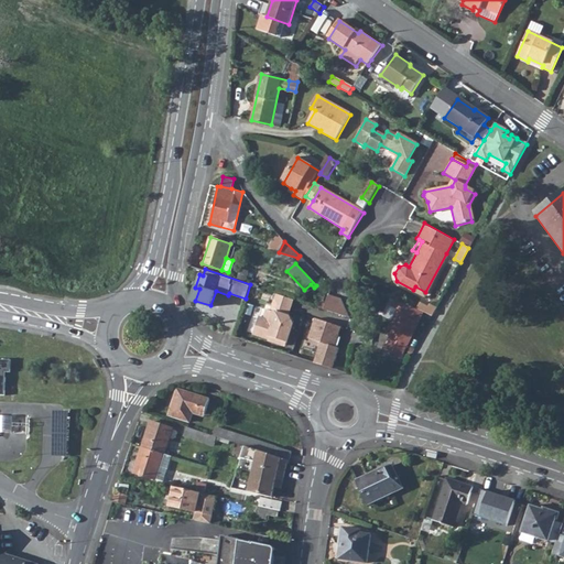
[(264,290),(250,284),(246,299),(245,302),(259,307),(264,290)]
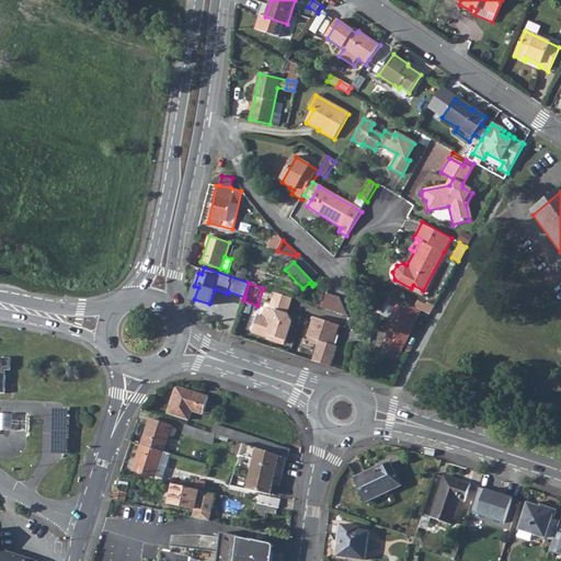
[(293,298),(276,293),(271,309),(267,308),(263,319),(260,318),(255,332),(268,336),(267,339),(285,344),(292,322),(288,320),(287,318),(288,315),(287,315),(293,298)]
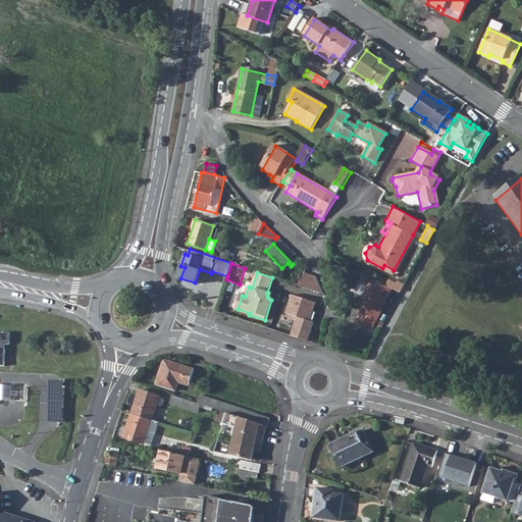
[(305,273),(300,286),(308,290),(322,294),(324,295),(316,277),(305,273)]
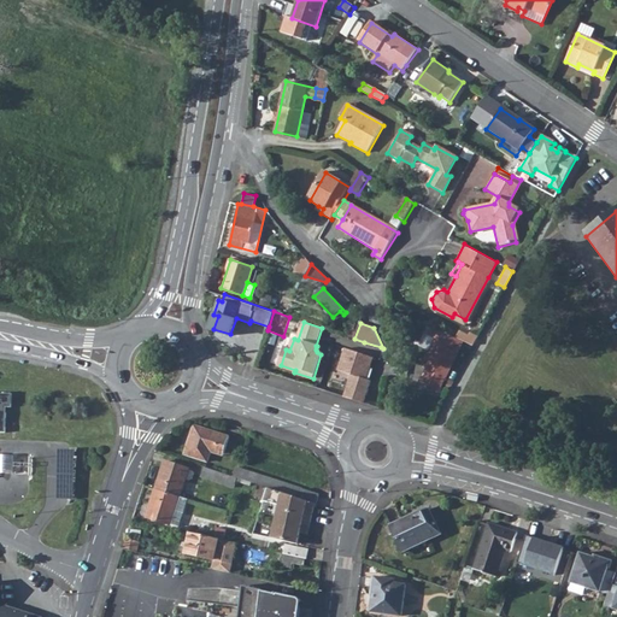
[(422,366),(415,380),(432,388),(439,376),(440,376),(457,341),(429,327),(425,335),(430,338),(417,364),(422,366)]
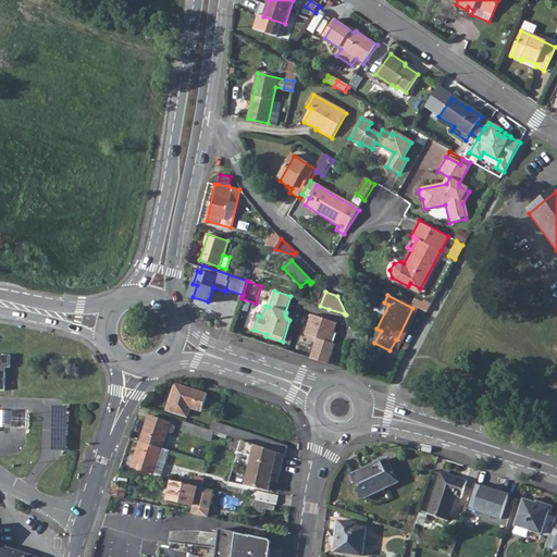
[(413,298),(409,305),(424,312),(430,305),(422,300),(421,302),(413,298)]
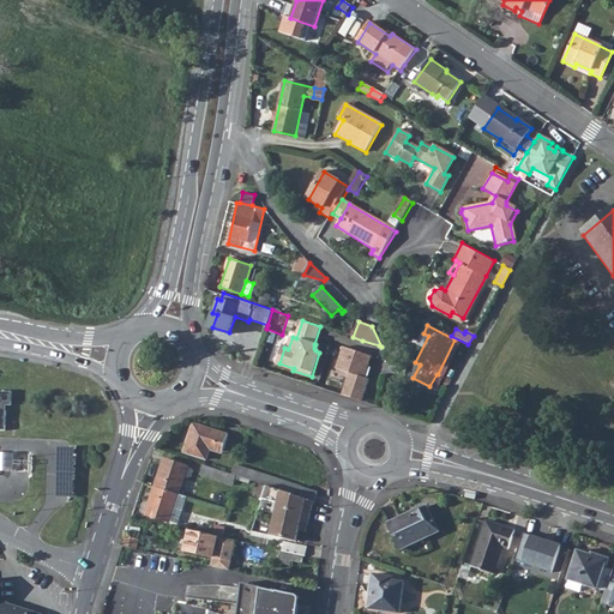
[(372,356),(344,347),(337,368),(350,373),(342,395),(362,402),(369,379),(365,378),(372,356)]
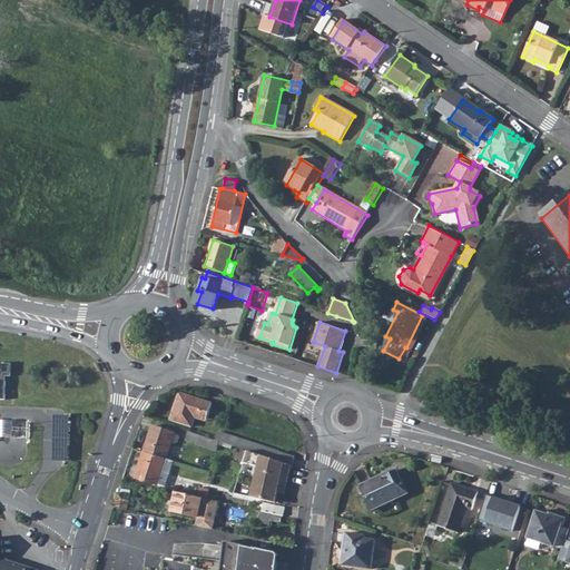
[(0,400),(7,401),(7,377),(12,377),(12,365),(0,364),(0,400)]
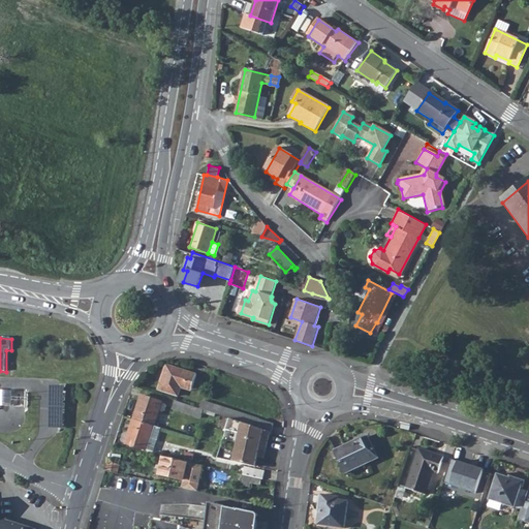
[(158,390),(177,396),(181,385),(191,389),(196,375),(166,366),(158,390)]
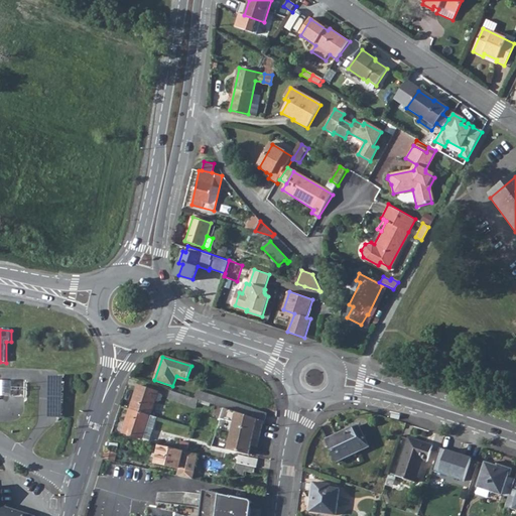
[(0,394),(12,395),(13,384),(0,383),(0,394)]
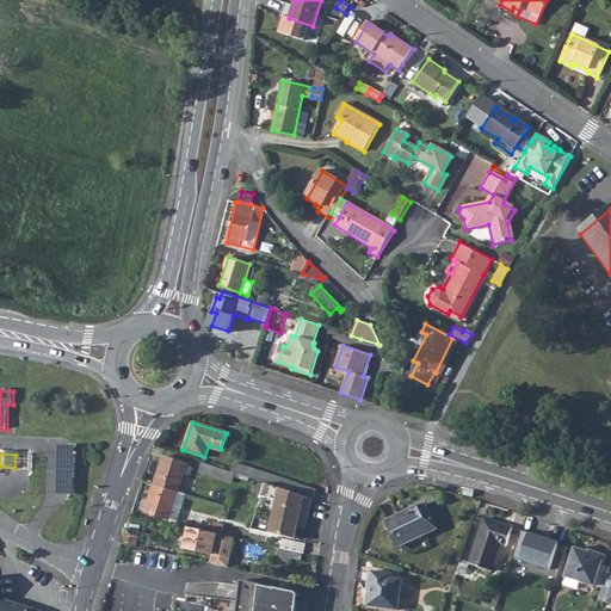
[(74,494),(75,457),(61,457),(60,494),(74,494)]
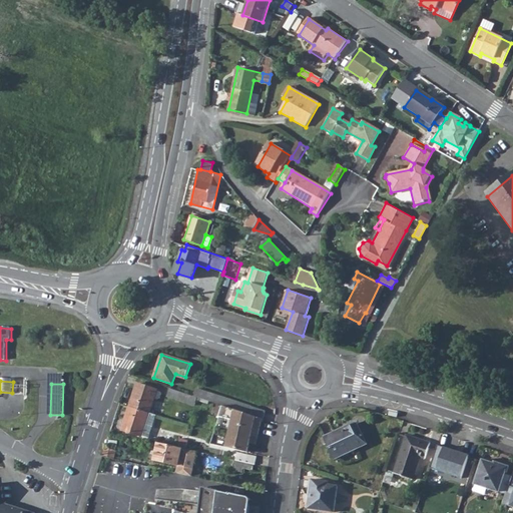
[(129,407),(149,413),(156,390),(137,384),(129,407)]
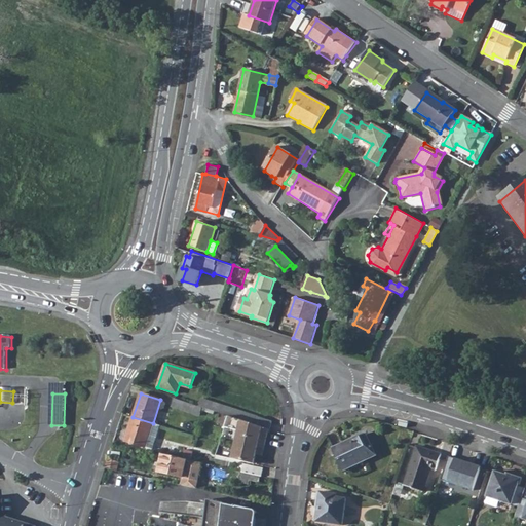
[(197,406),(198,407),(202,408),(223,414),(228,416),(235,418),(239,420),(268,429),(270,430),(272,421),(226,407),(200,398),(197,406)]
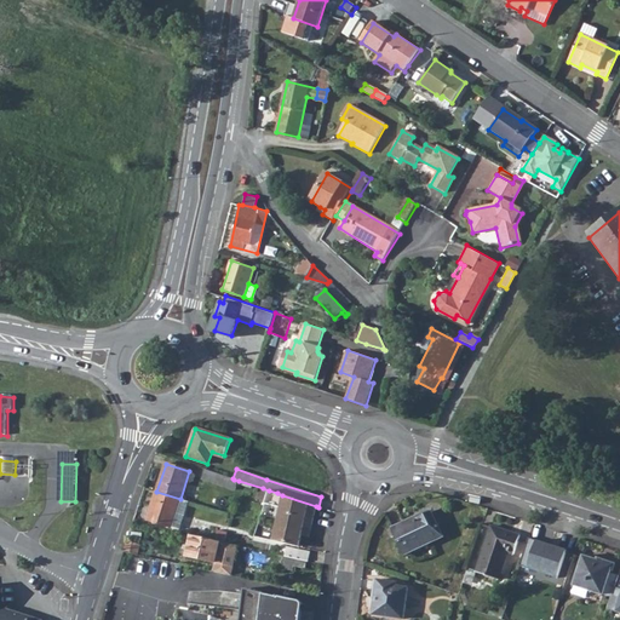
[(202,480),(231,488),(234,480),(233,478),(205,470),(202,480)]
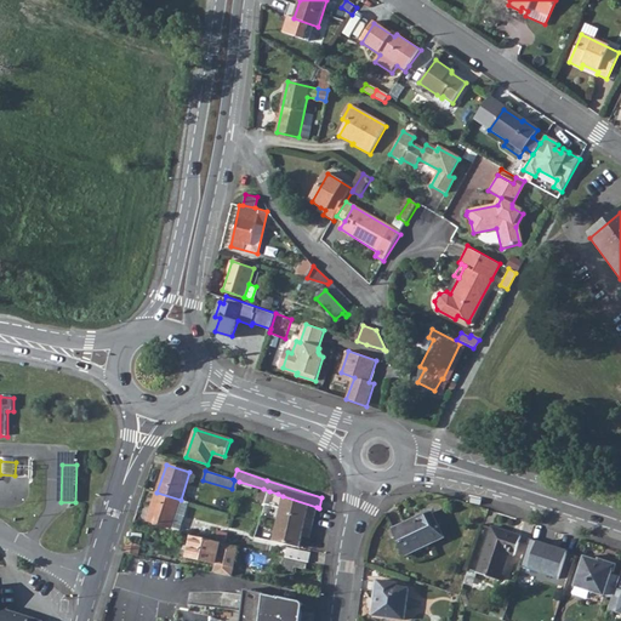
[(203,480),(201,485),(234,496),(239,482),(234,480),(232,489),(203,480)]
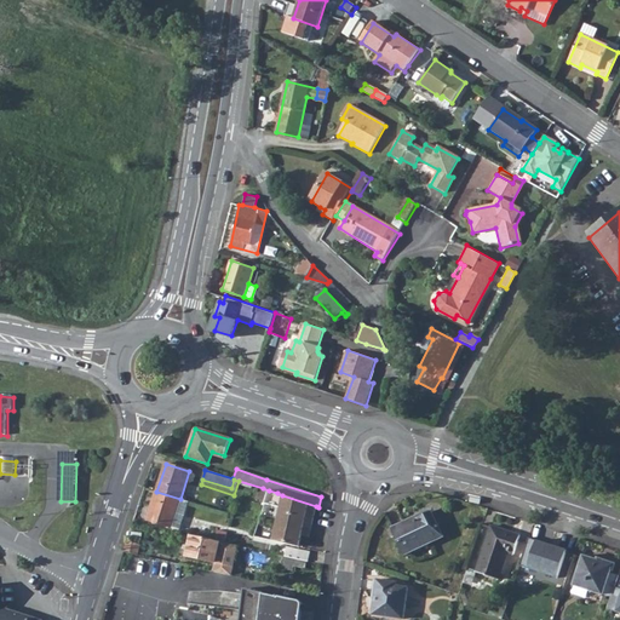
[(277,493),(269,491),(265,499),(264,504),(281,507),(279,520),(311,527),(316,506),(282,495),(277,493)]
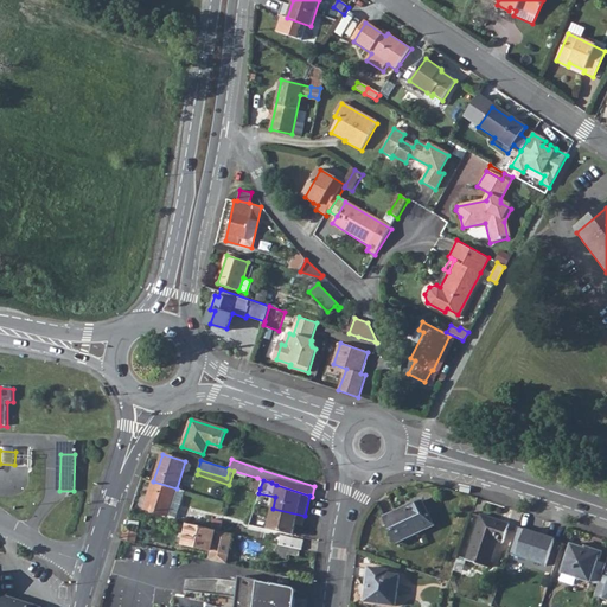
[(144,509),(167,516),(171,503),(177,489),(153,481),(144,509)]
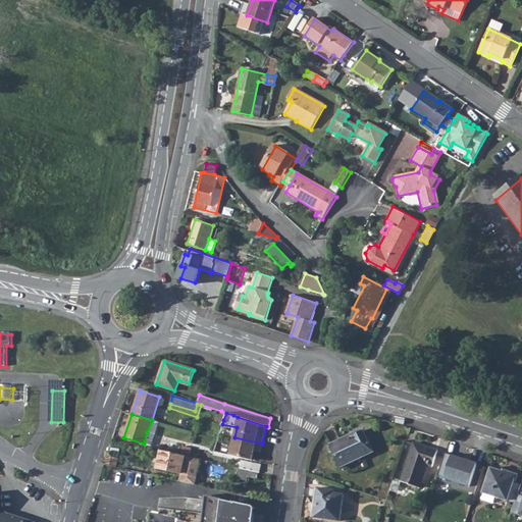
[(330,444),(342,467),(372,452),(362,431),(348,437),(347,435),(330,444)]
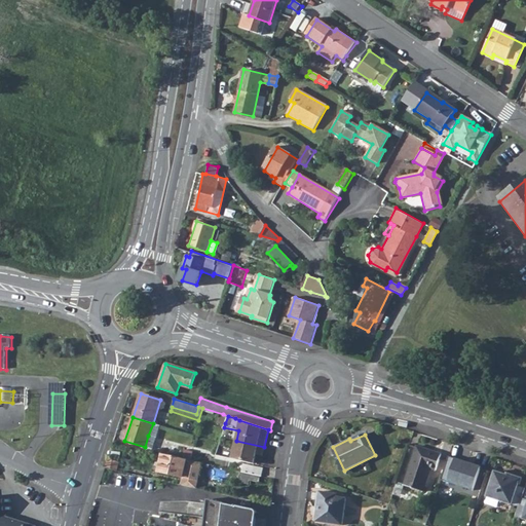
[(145,447),(151,449),(154,438),(148,436),(145,447)]
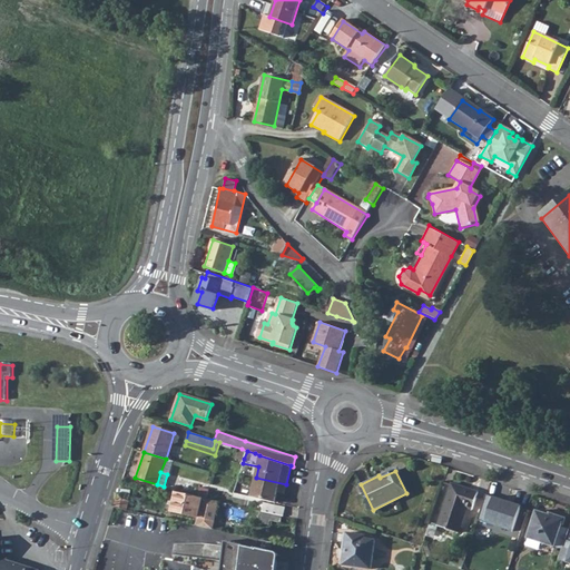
[(284,493),(286,484),(256,478),(251,497),(275,502),(277,492),(284,493)]
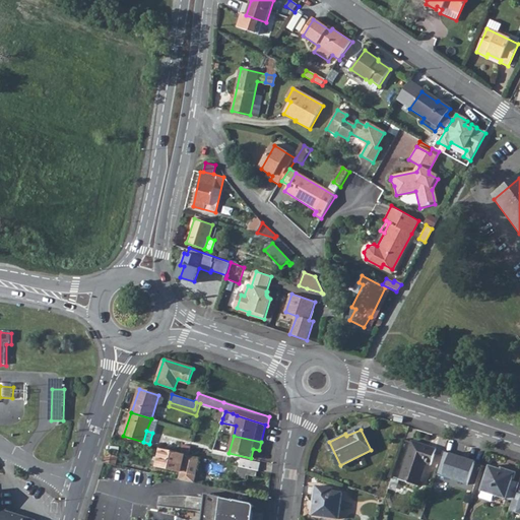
[(398,480),(416,486),(424,464),(430,466),(435,451),(410,443),(398,480)]
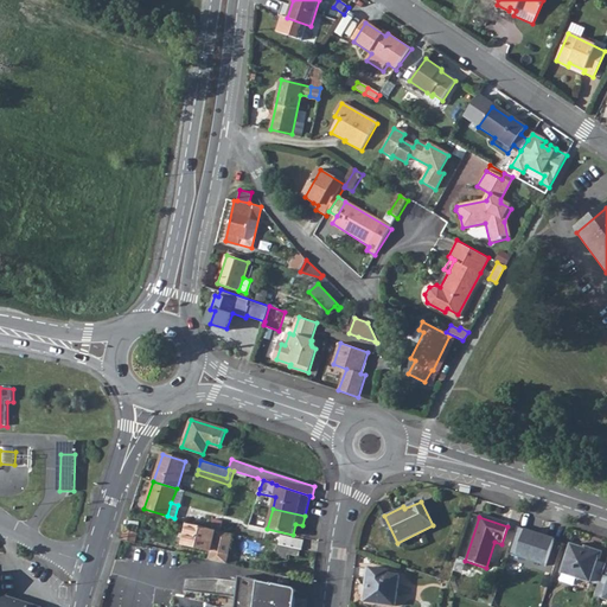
[(187,524),(184,544),(211,551),(212,548),(216,530),(187,524)]
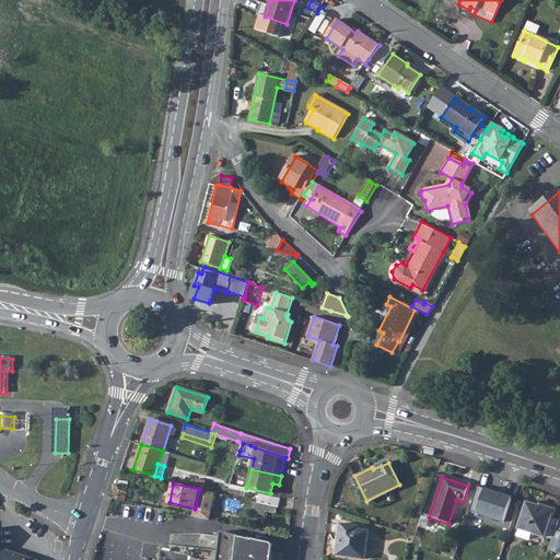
[(196,505),(205,508),(208,491),(199,489),(196,505)]
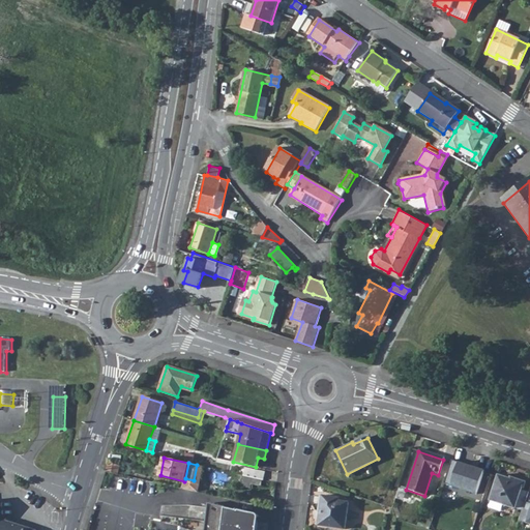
[(106,472),(118,474),(120,466),(108,464),(106,472)]
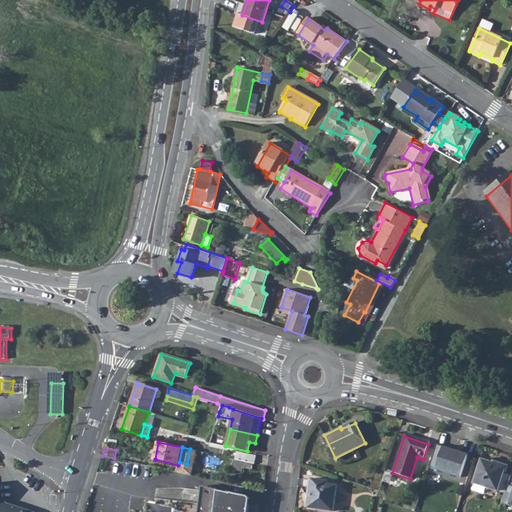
[(435,470),(457,478),(464,456),(442,449),(435,470)]
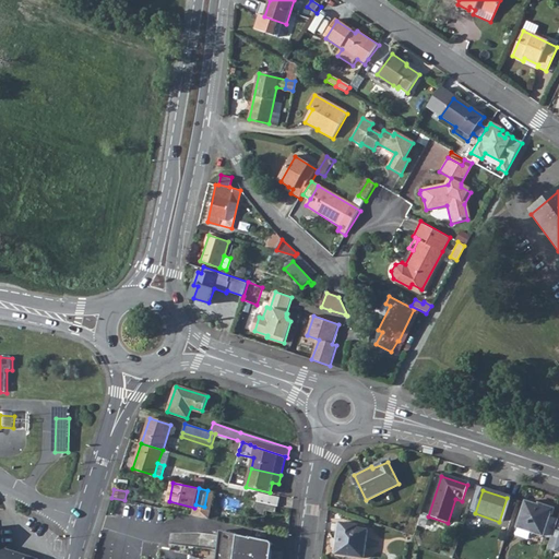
[(256,501),(276,506),(277,498),(258,494),(256,501)]
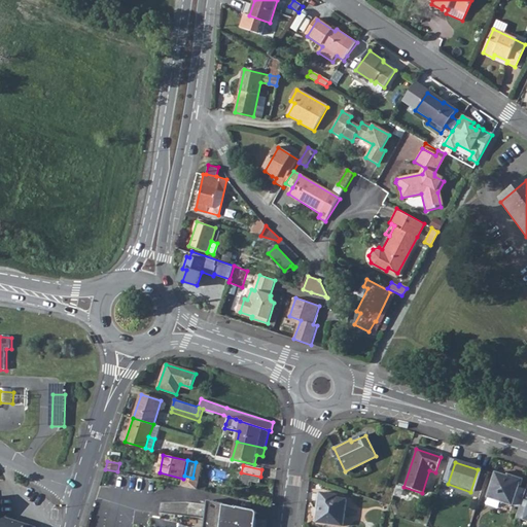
[(241,472),(239,483),(249,485),(250,480),(258,482),(260,477),(241,472)]
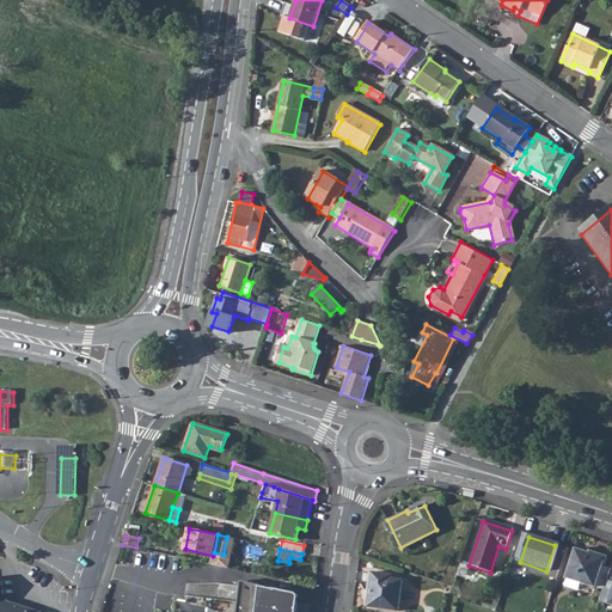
[(564,579),(593,588),(603,560),(574,550),(564,579)]
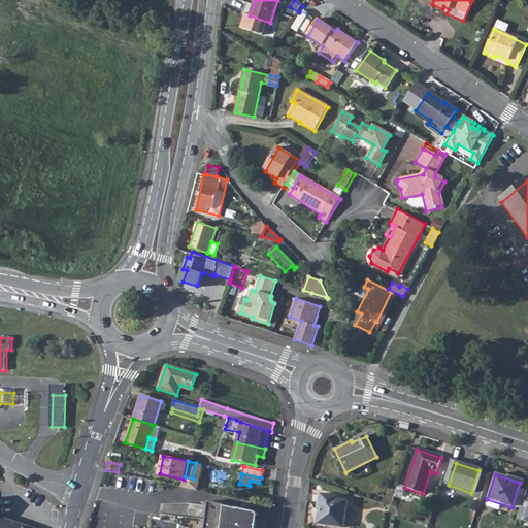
[(317,524),(343,527),(347,501),(337,499),(337,497),(321,495),(317,524)]
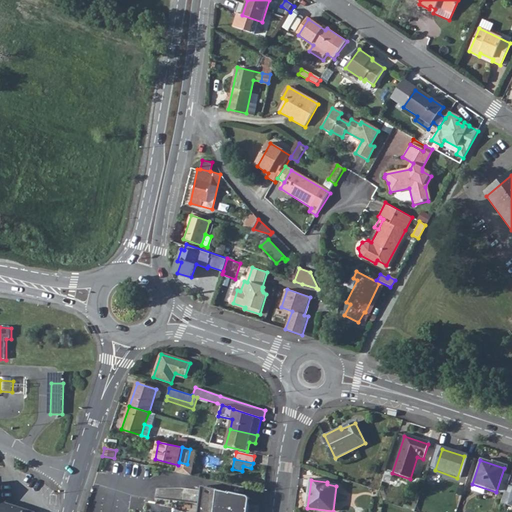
[(511,487),(505,485),(503,494),(511,496),(511,493),(511,487)]
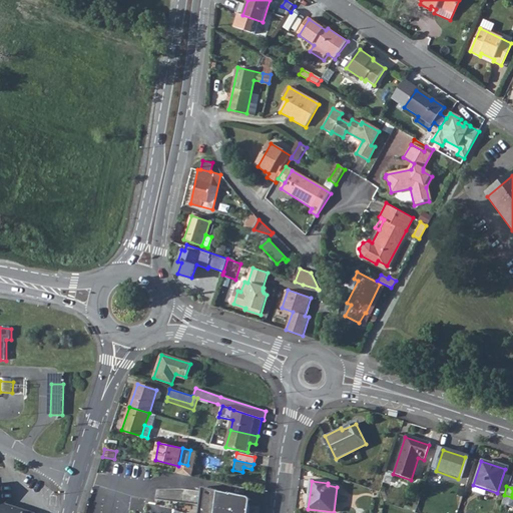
[(198,512),(248,512),(250,500),(249,498),(247,496),(229,493),(229,494),(218,491),(218,490),(202,487),(198,512)]
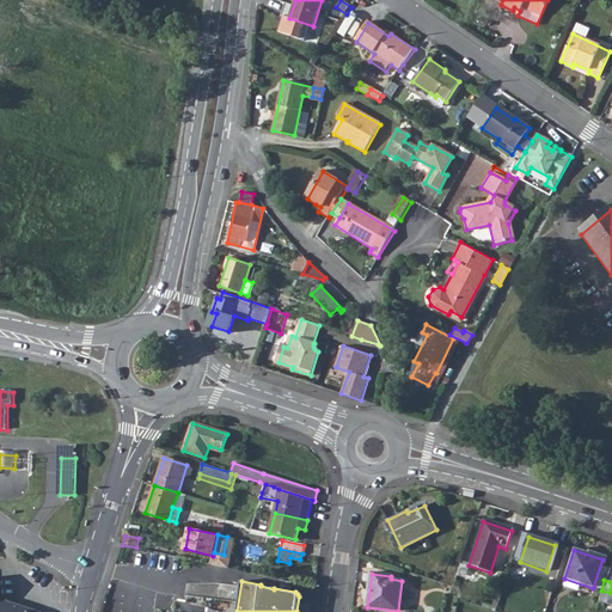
[(607,605),(611,606),(611,589),(611,593),(601,591),(598,601),(607,605)]
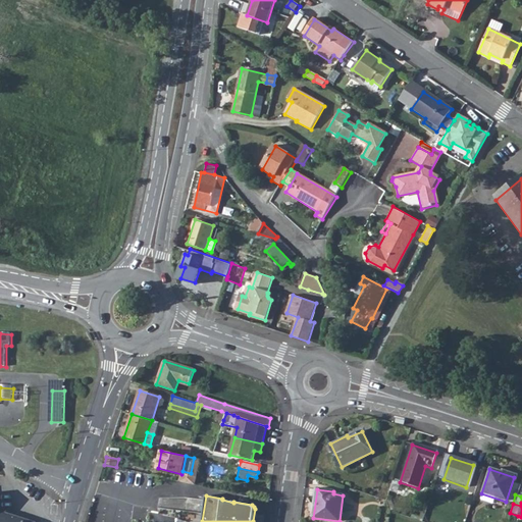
[(0,521),(33,521),(5,513),(0,513),(0,521)]
